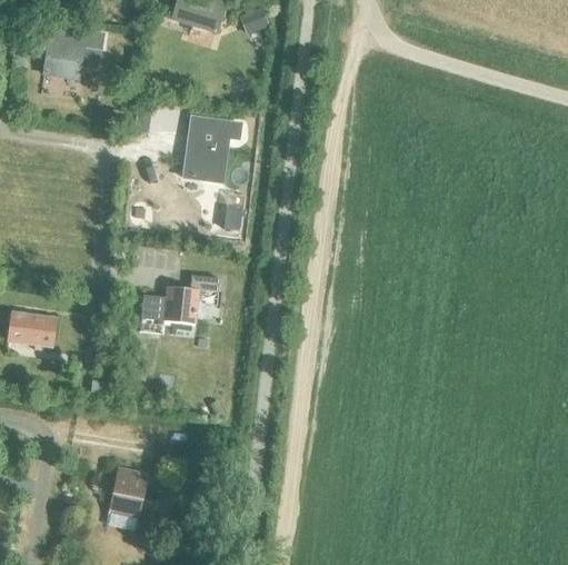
[(177,0),(172,18),(217,31),(225,3),(221,2),(221,0),(177,0)]
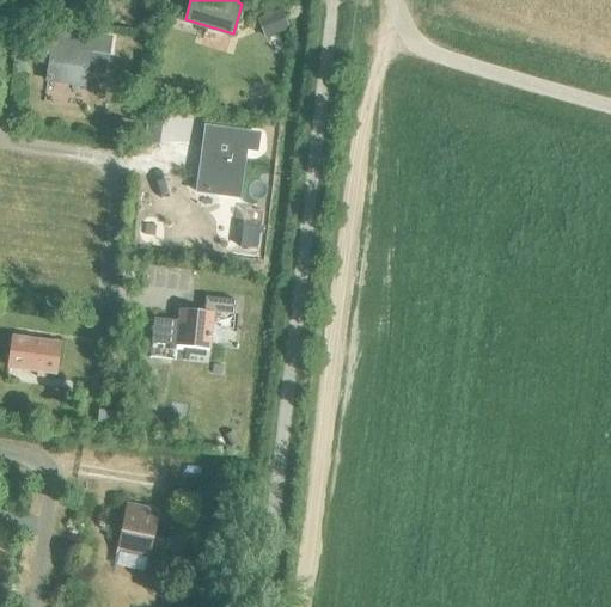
[(282,7),(257,17),(263,32),(287,24),(282,7)]
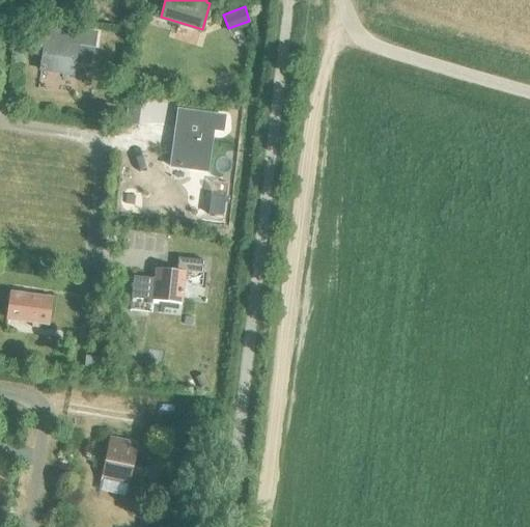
[(34,26),(31,51),(44,53),(42,67),(74,72),(78,43),(93,46),(96,30),(49,23),(49,28),(34,26)]
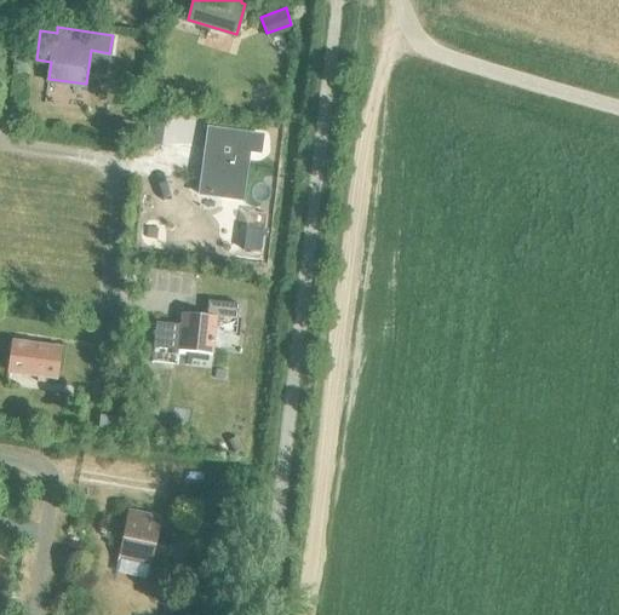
[(189,113),(188,120),(206,122),(207,115),(189,113)]
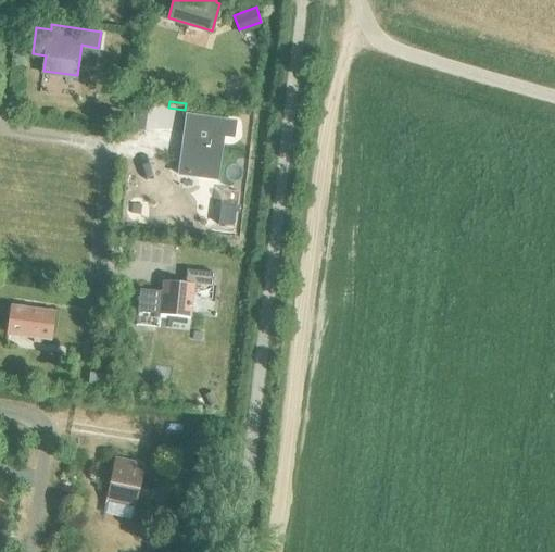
[(108,120),(122,123),(125,105),(110,102),(108,120)]
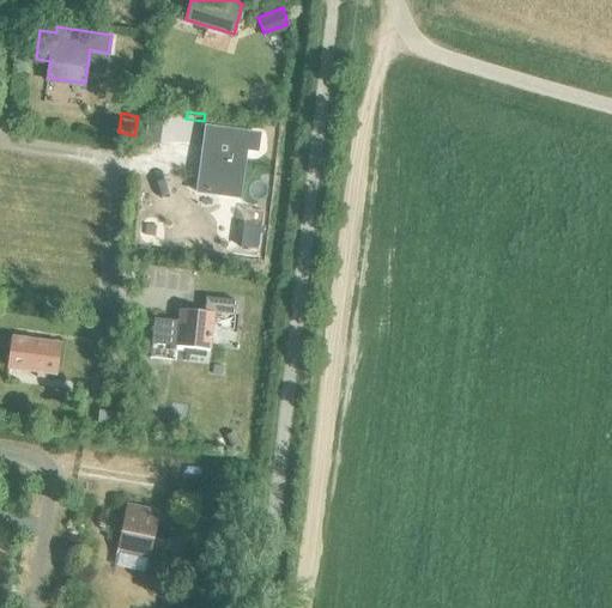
[(147,121),(146,140),(158,141),(159,141),(162,123),(147,121)]
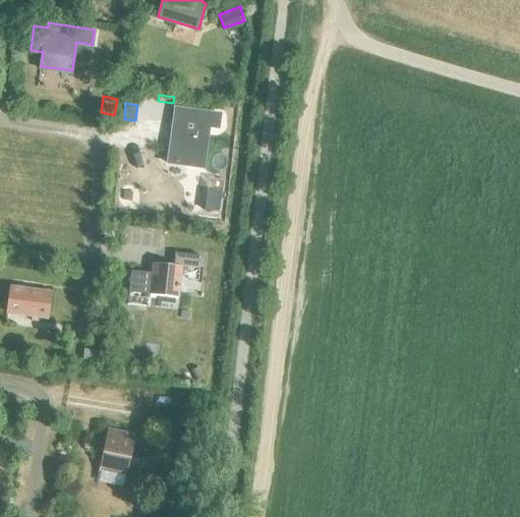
[(175,105),(169,150),(187,152),(186,164),(204,167),(210,125),(220,126),(222,111),(175,105)]
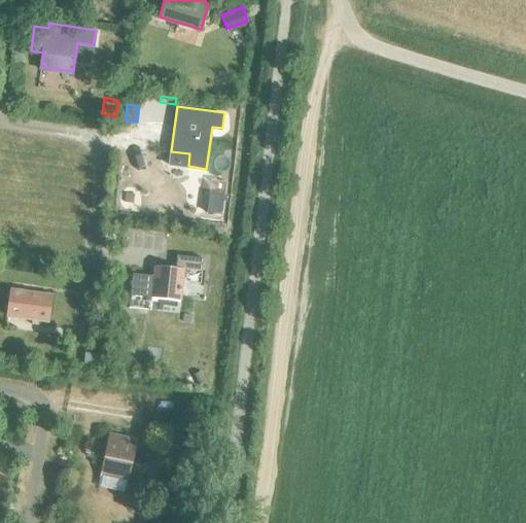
[(133,272),(131,293),(180,299),(184,268),(202,270),(203,256),(177,253),(176,266),(155,264),(154,274),(133,272)]
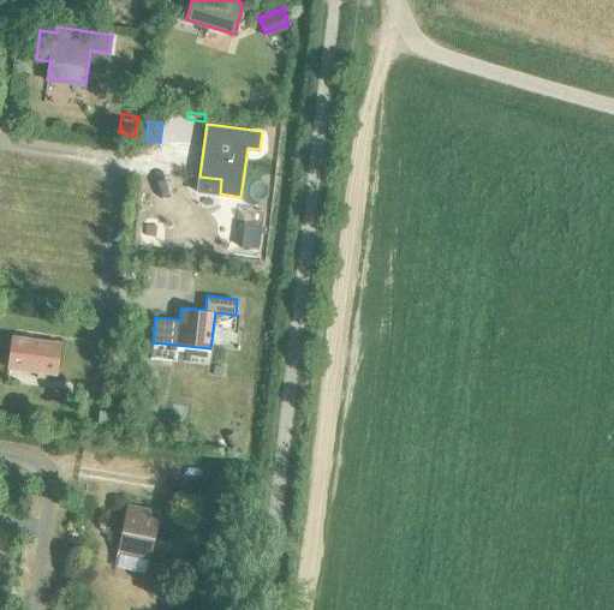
[(10,362),(39,365),(37,375),(45,376),(46,371),(57,372),(60,342),(13,336),(10,362)]
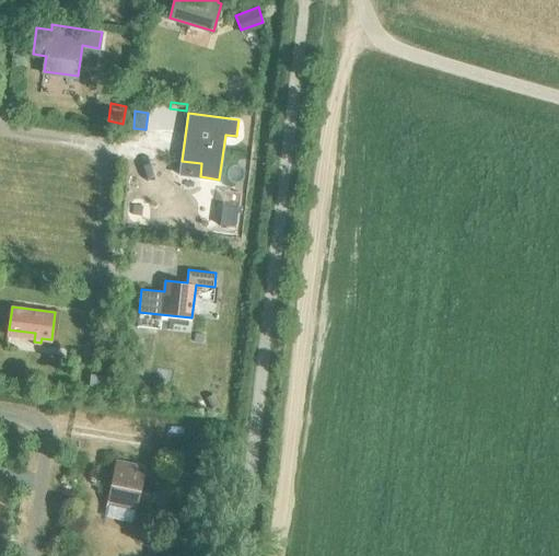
[(91,372),(90,385),(107,386),(108,374),(91,372)]
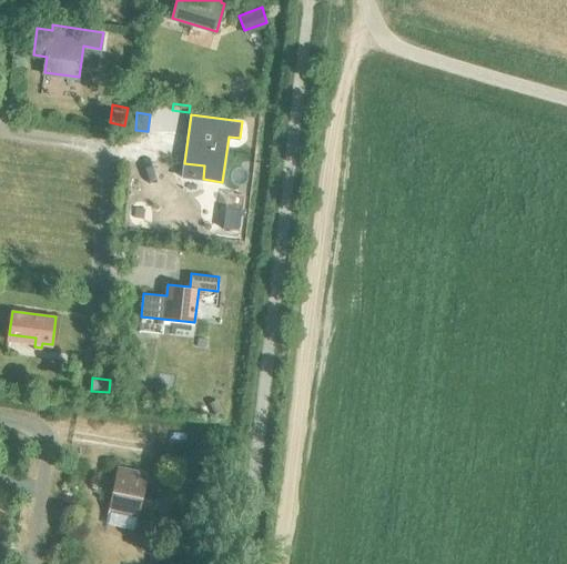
[(133,385),(131,398),(147,401),(148,388),(141,385),(133,385)]
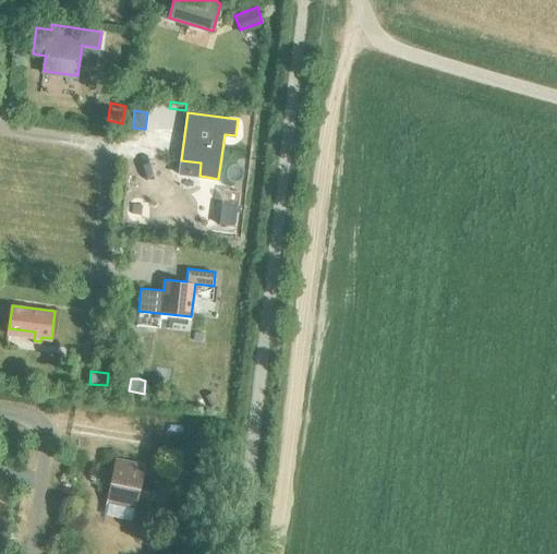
[(212,396),(201,401),(207,413),(213,410),(218,407),(212,396)]
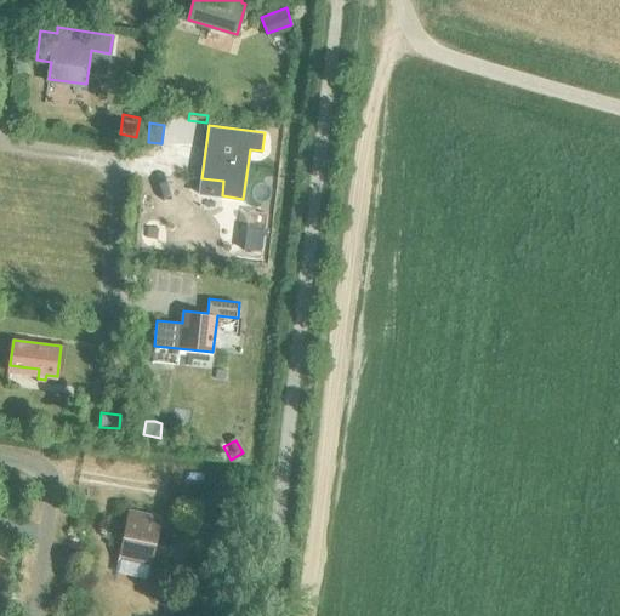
[(119,555),(151,562),(161,515),(130,508),(119,555)]
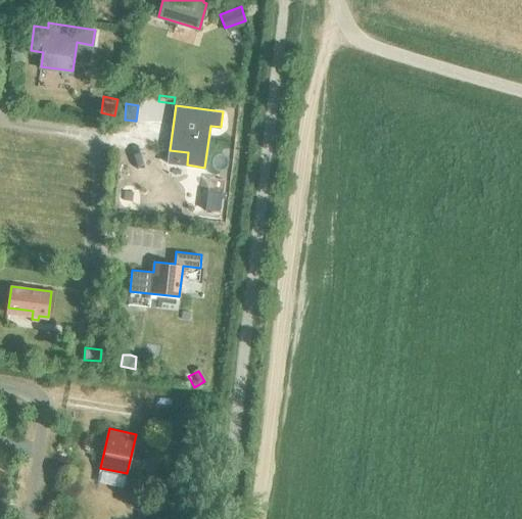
All buildings are outlined.
